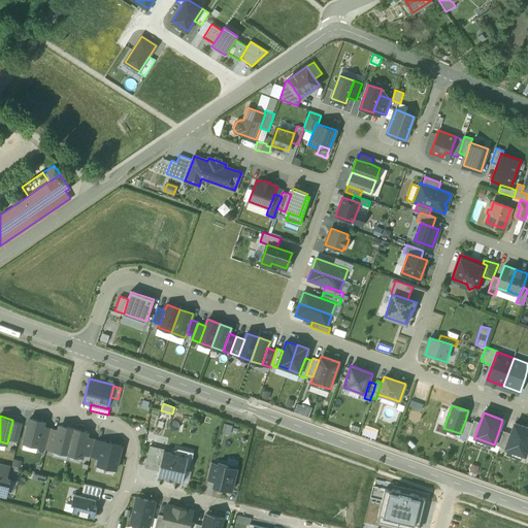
[(24,442),(38,446),(43,427),(44,422),(30,418),(24,442)]
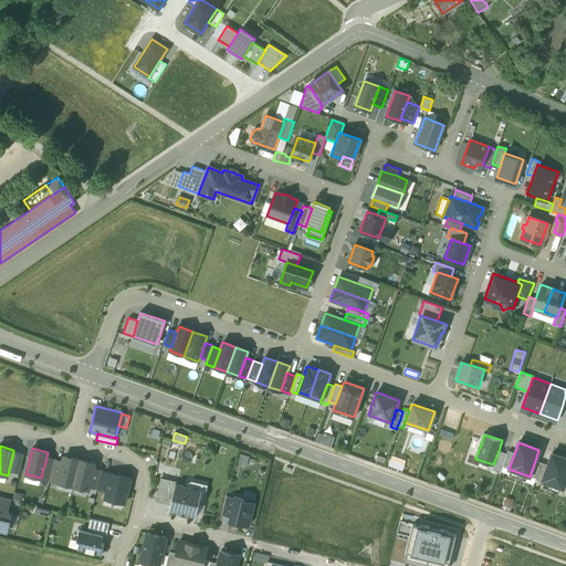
[(506,454),(499,451),(493,464),(492,470),(501,472),(502,467),(506,454)]
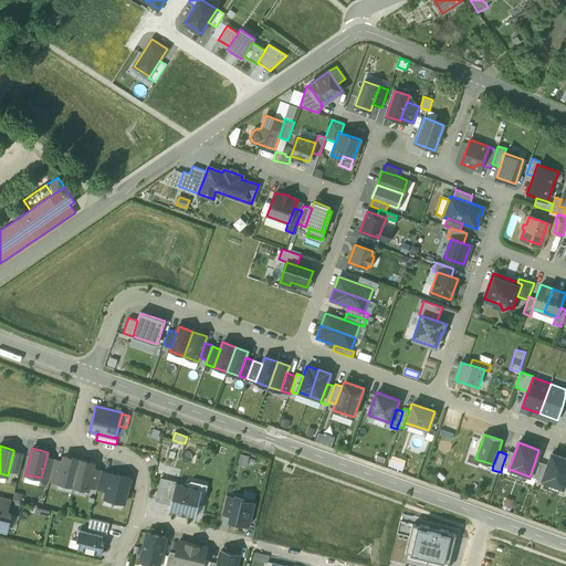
[(502,467),(509,469),(514,453),(509,451),(506,454),(502,467)]
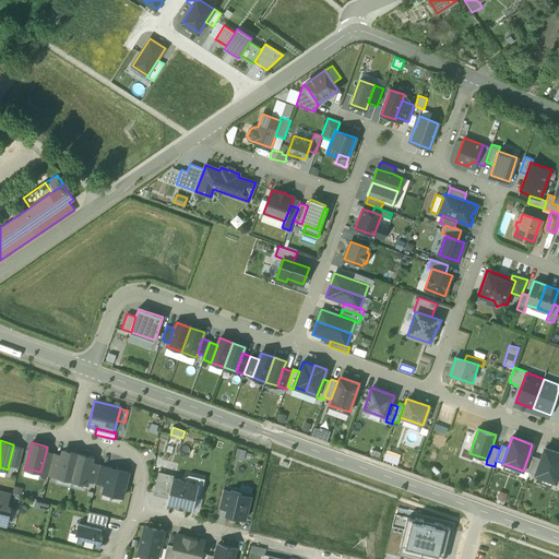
[(23,449),(13,447),(9,464),(20,466),(23,449)]
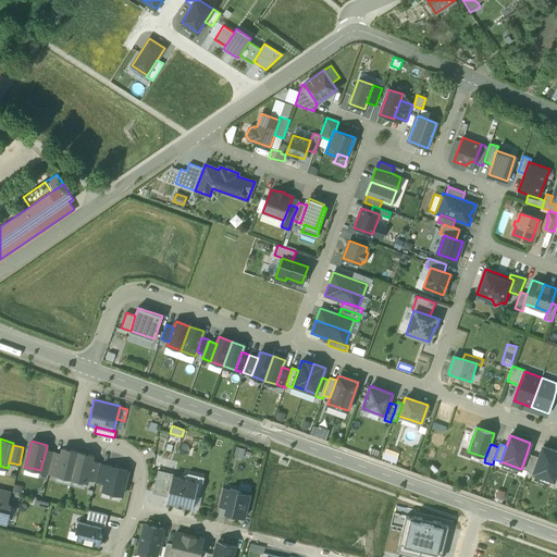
[(556,452),(543,446),(539,458),(533,473),(554,481),(556,471),(556,452)]
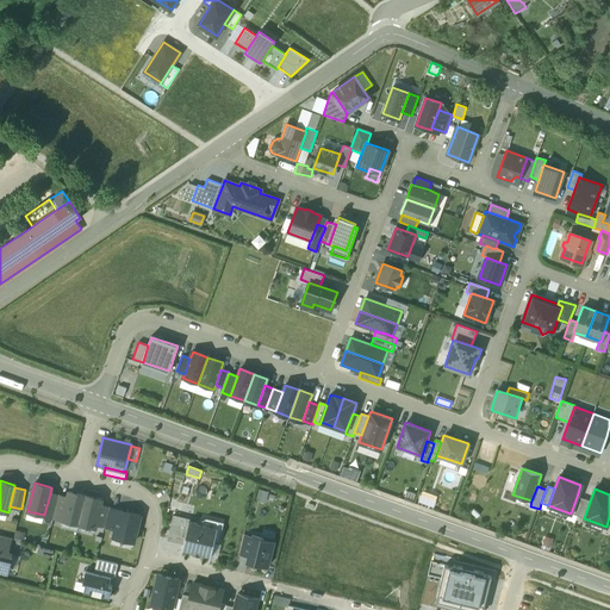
[(86,495),(67,490),(66,497),(58,495),(54,517),(61,518),(60,521),(78,524),(86,495)]
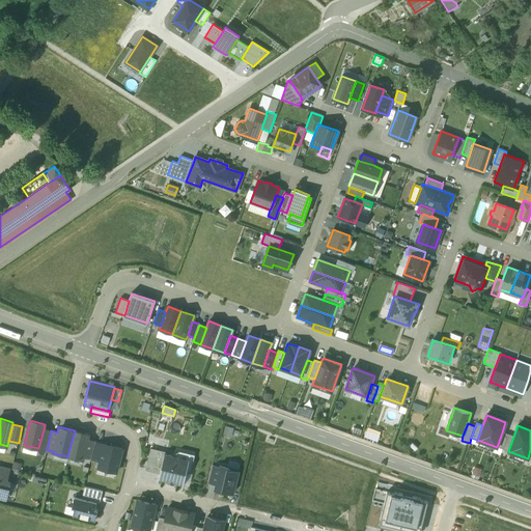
[(231,440),(234,428),(226,426),(222,438),(231,440)]
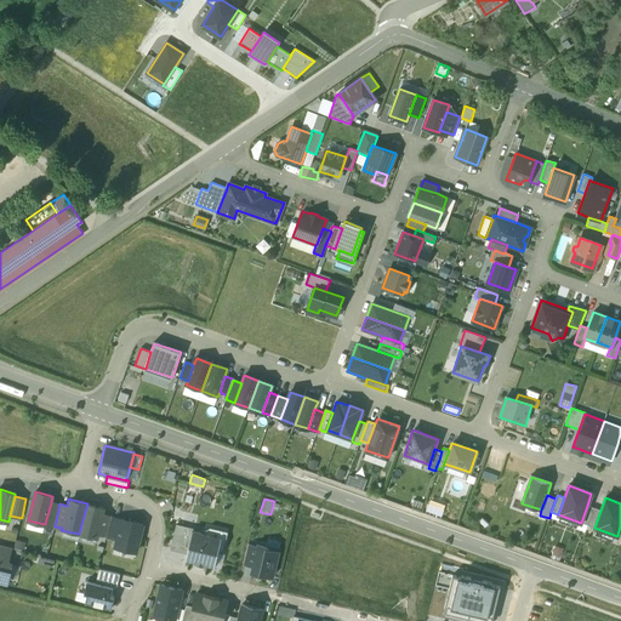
[(60,503),(51,502),(45,524),(55,527),(60,503)]
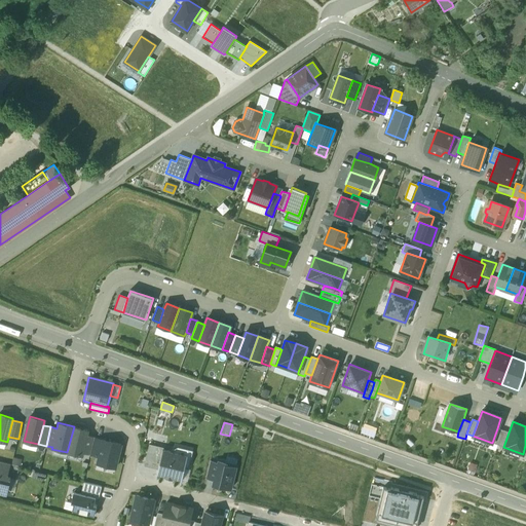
[(87,429),(74,426),(67,452),(83,456),(84,452),(90,453),(95,438),(86,436),(87,429)]
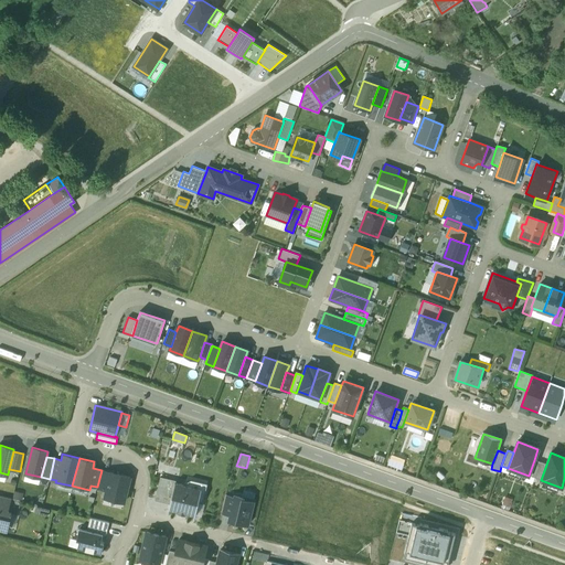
[(529,476),(535,478),(541,462),(534,460),(529,476)]
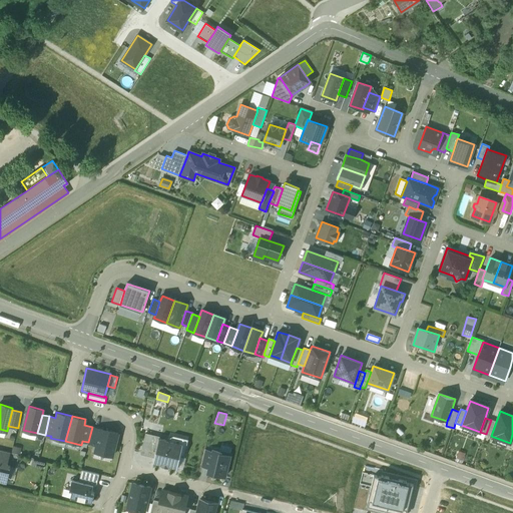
[(496,422),(491,420),(486,434),(491,436),(496,422)]
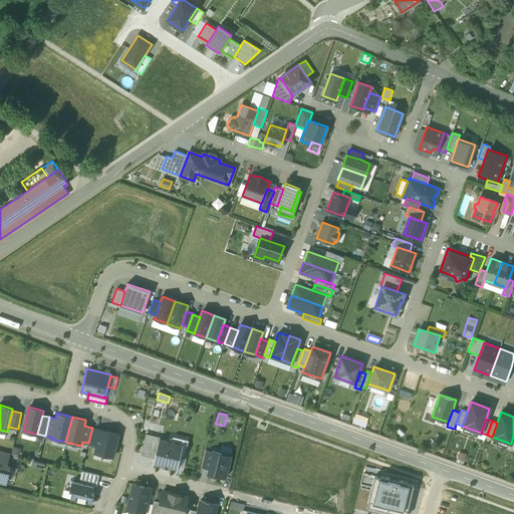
[(88,443),(96,445),(100,430),(92,428),(88,443)]
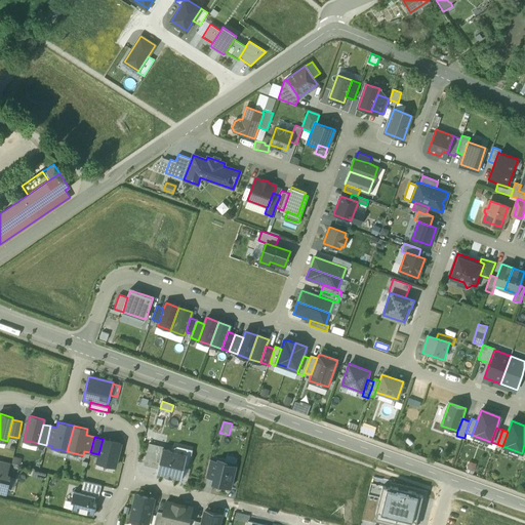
[(121,444),(103,439),(98,454),(97,461),(116,467),(121,444)]
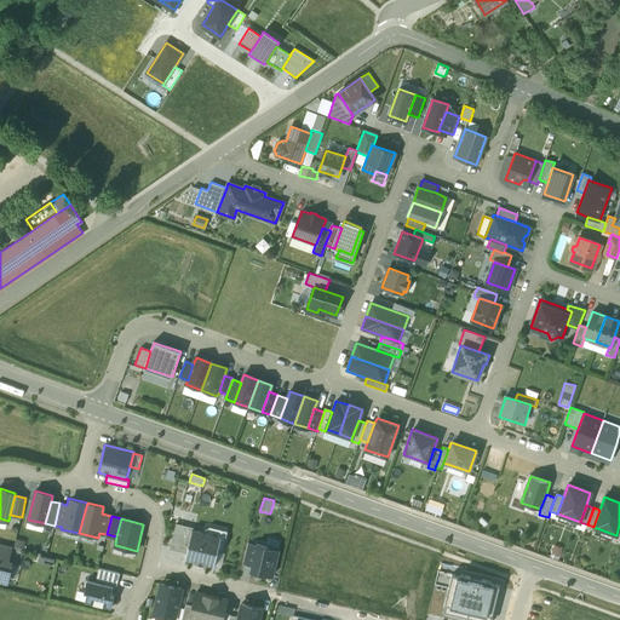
[(194,527),(177,522),(170,547),(187,552),(193,529),(194,527)]
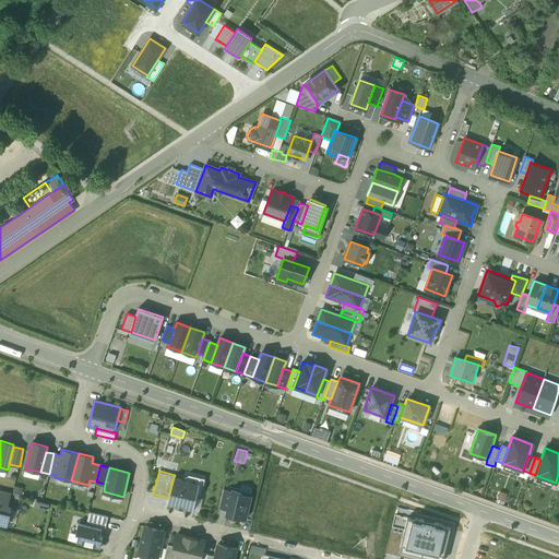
[(204,486),(174,477),(168,498),(167,504),(191,511),(195,497),(201,498),(204,486)]
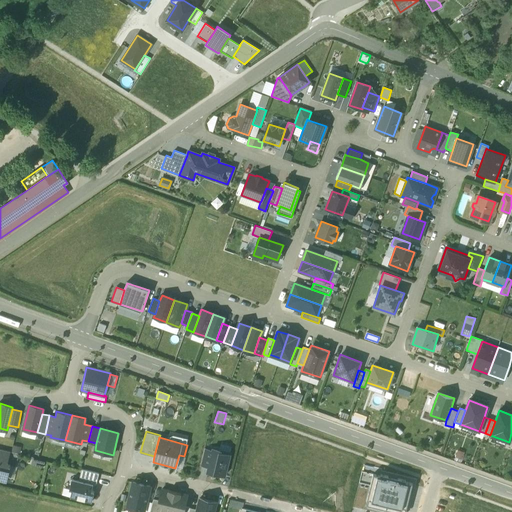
[(208,467),(212,450),(205,448),(201,466),(208,467)]
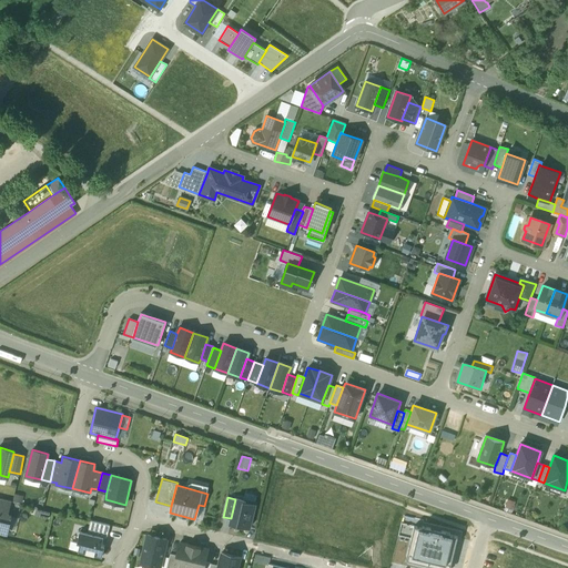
[(10,500),(0,498),(0,511),(7,514),(10,500)]
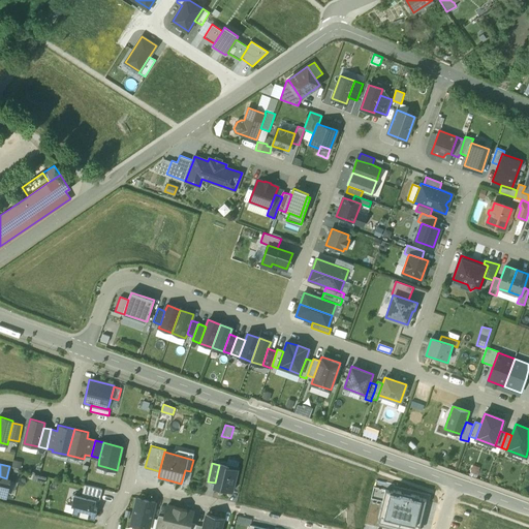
[(219,465),(215,483),(214,488),(234,492),(239,468),(219,464),(219,465)]
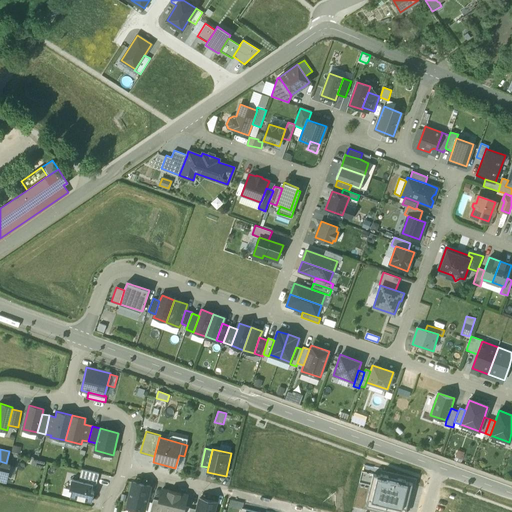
[(0,461),(0,479),(6,480),(10,464),(6,463),(0,461)]
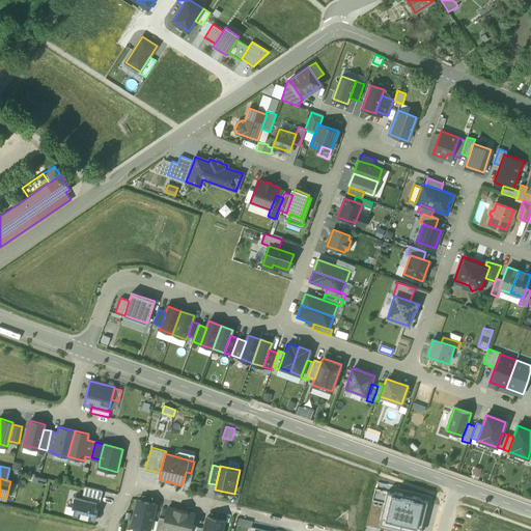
[(103,491),(85,486),(82,498),(96,502),(100,503),(103,491)]
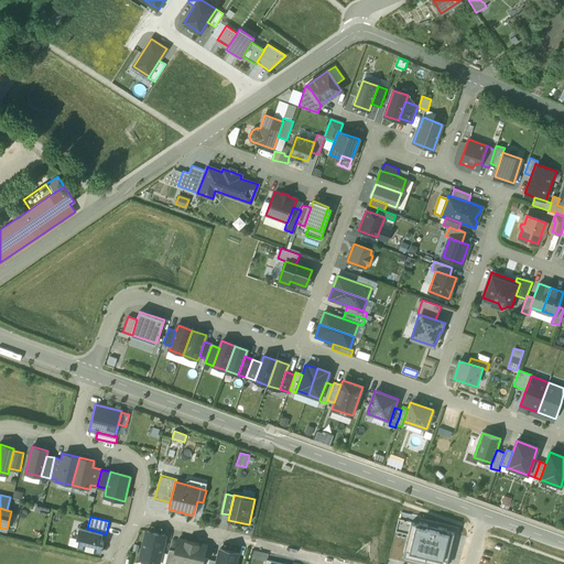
[(399,519),(396,532),(408,535),(411,522),(399,519)]
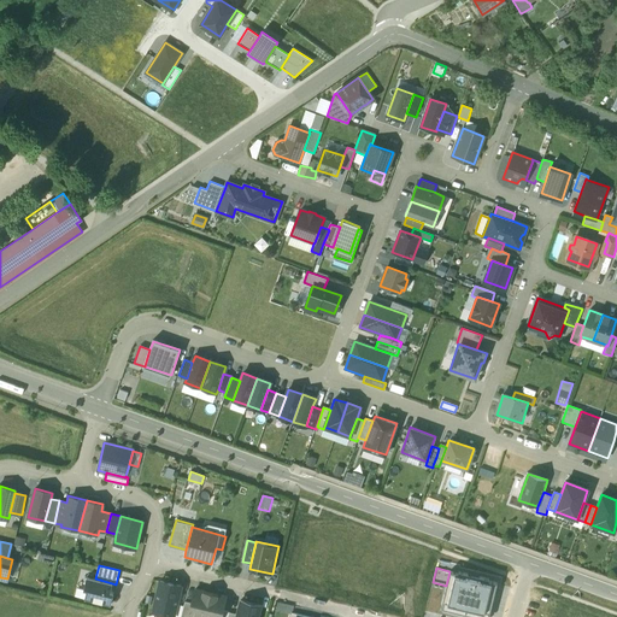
[(458,574),(450,571),(446,586),(441,605),(454,609),(453,613),(469,616),(475,616),(476,613),(488,616),(497,583),(489,581),(489,579),(480,576),(479,579),(468,576),(468,574),(458,571),(458,574)]
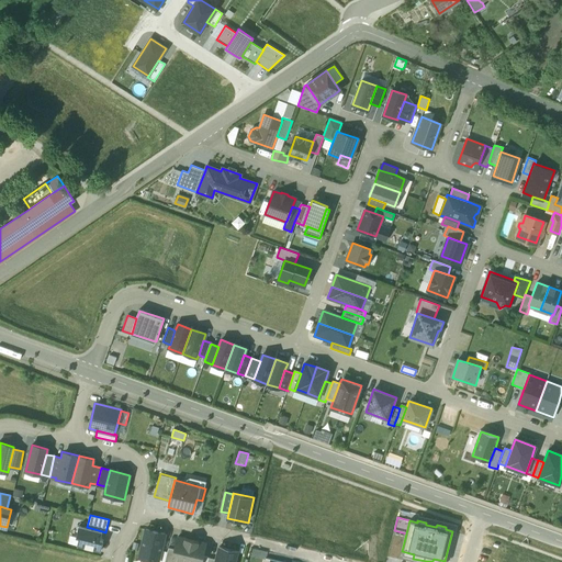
[(87,527),(79,526),(75,544),(100,551),(103,539),(100,538),(102,531),(87,527)]
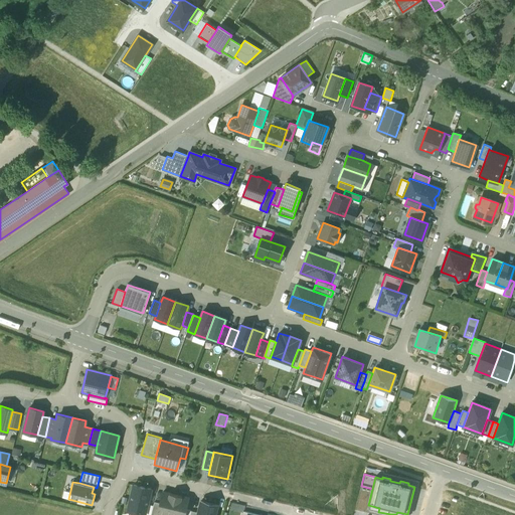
[(151,488),(132,484),(126,512),(139,514),(145,514),(148,505),(151,488)]
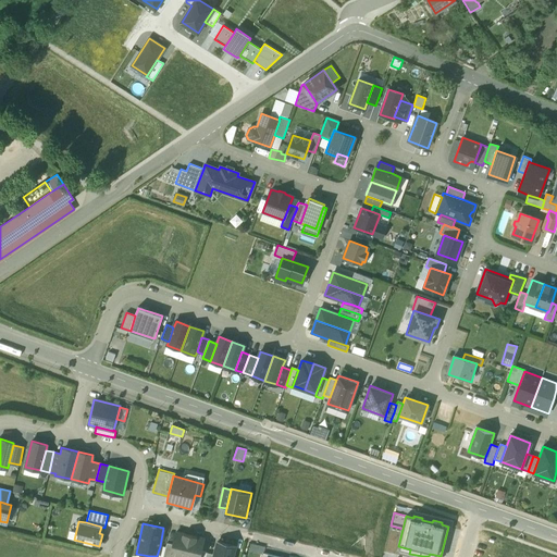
[(184,556),(189,535),(176,532),(173,544),(170,556),(173,556),(184,556)]
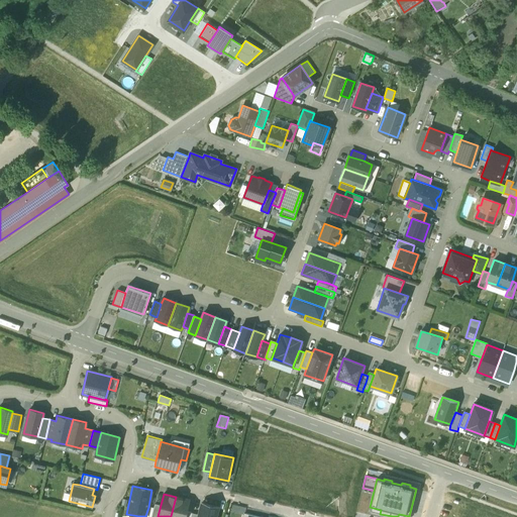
[(189,500),(176,497),(171,516),(184,516),(186,511),(189,500)]
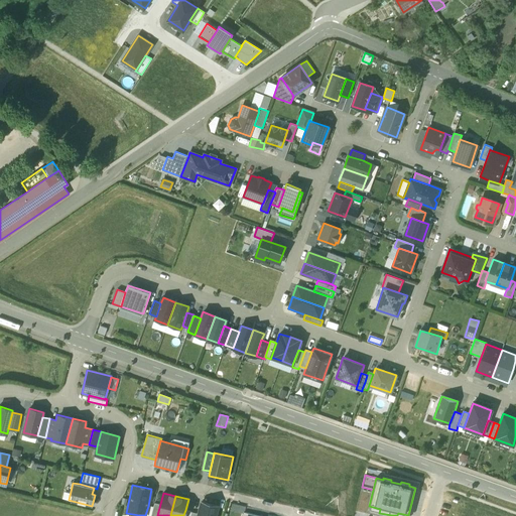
[(215,515),(218,506),(202,502),(199,513),(198,515),(215,515)]
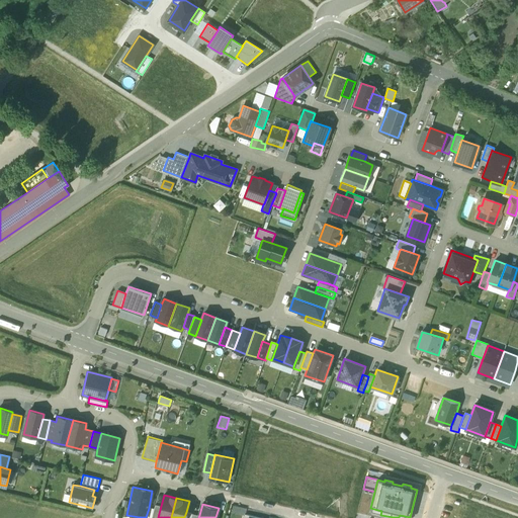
[(154,509),(152,517),(158,517),(161,506),(155,505),(154,509)]
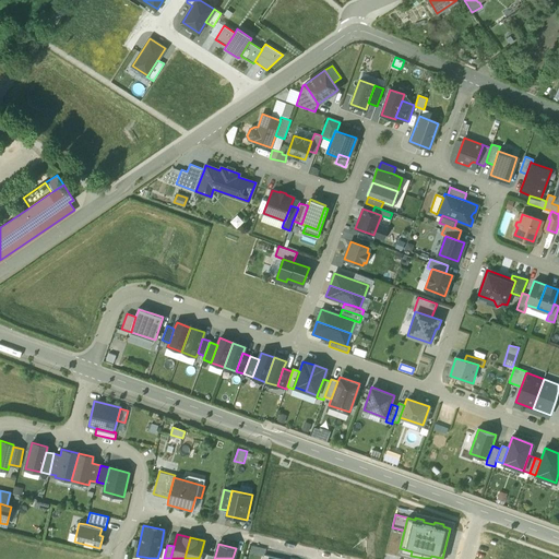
[(164,558),(166,549),(161,548),(157,558),(164,558)]
